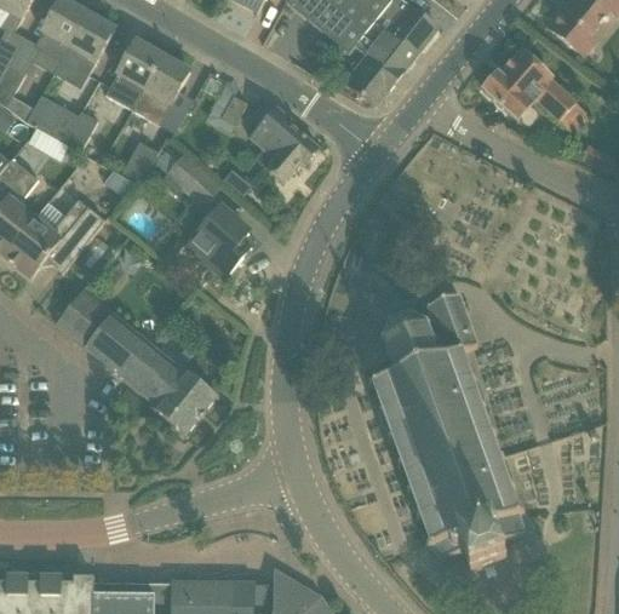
[(0,0),(0,5),(11,11),(1,26),(12,32),(30,0),(0,0)]
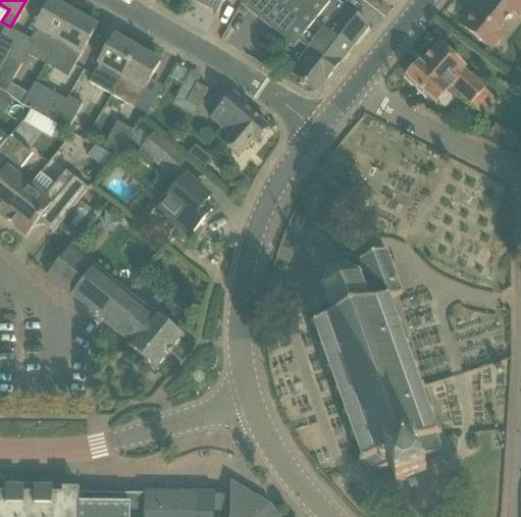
[(51,51),(75,11),(55,0),(50,0),(28,38),(36,43),(51,51)]
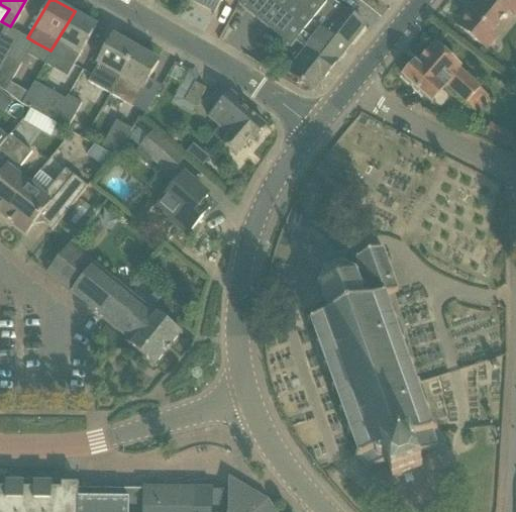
[(212,8),(214,10),(219,0),(197,0),(202,3),(203,1),(213,6),(212,8)]
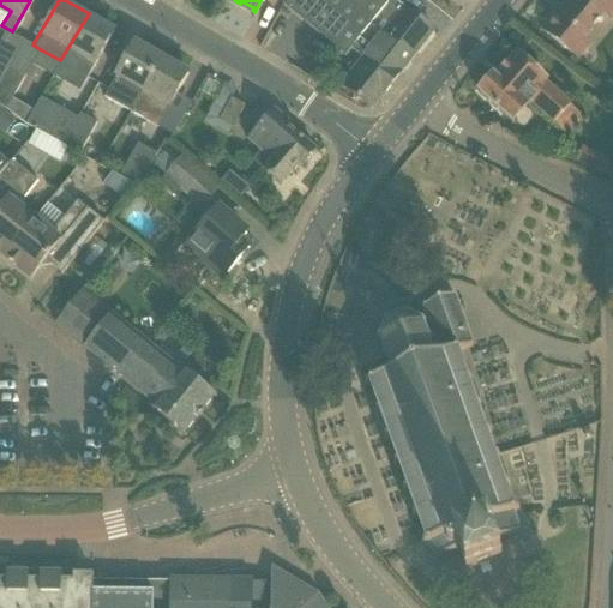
[(282,0),(281,1),(346,53),(353,43),(368,26),(373,20),(370,17),(383,0),(282,0)]
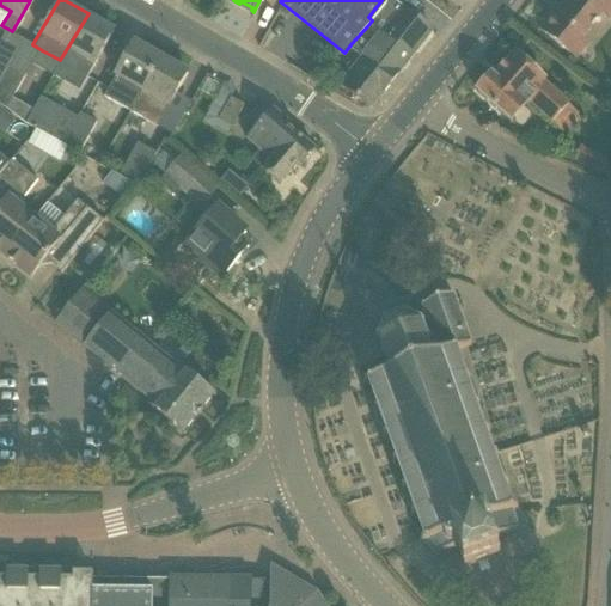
[(432,26),(398,0),(382,0),(368,17),(372,20),(367,26),(380,38),(376,42),(403,63),(432,26)]
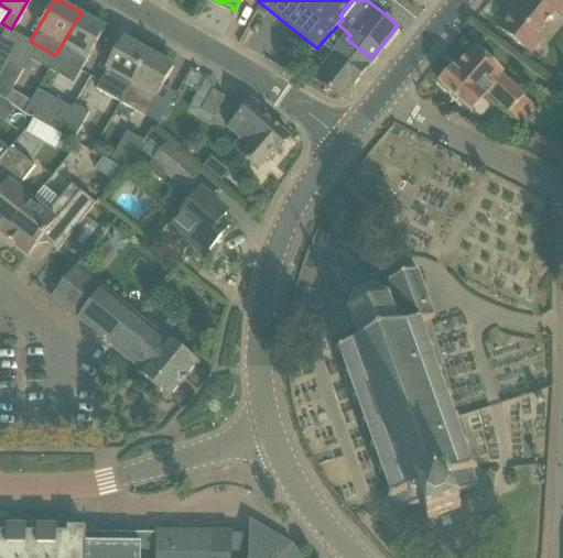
[(498,24),(526,45),(556,9),(562,13),(562,0),(523,0),(521,3),(518,0),(498,24)]
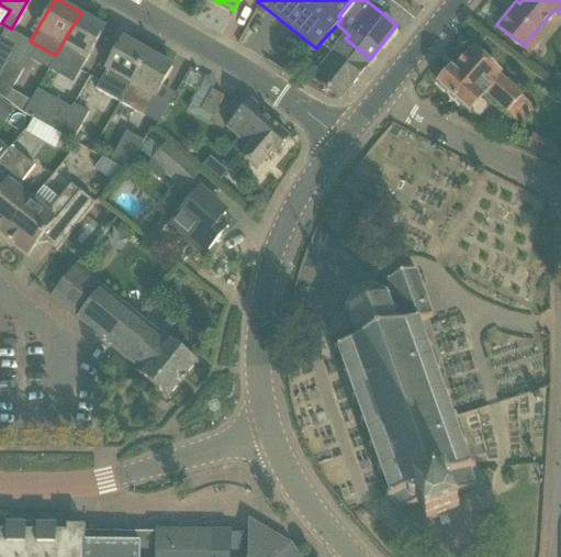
[(79,67),(104,25),(81,12),(48,67),(65,76),(71,63),(79,67)]
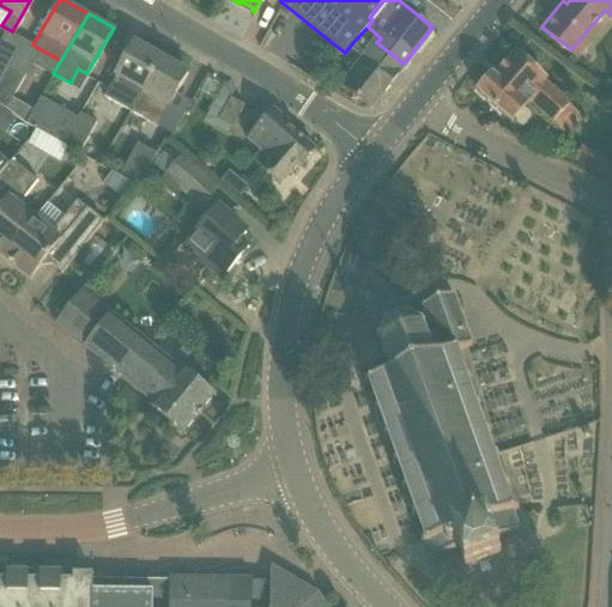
[(381,38),(368,26),(352,43),(364,52),(340,82),(370,104),(381,91),(382,92),(401,68),(400,67),(404,64),(376,42),(381,38)]
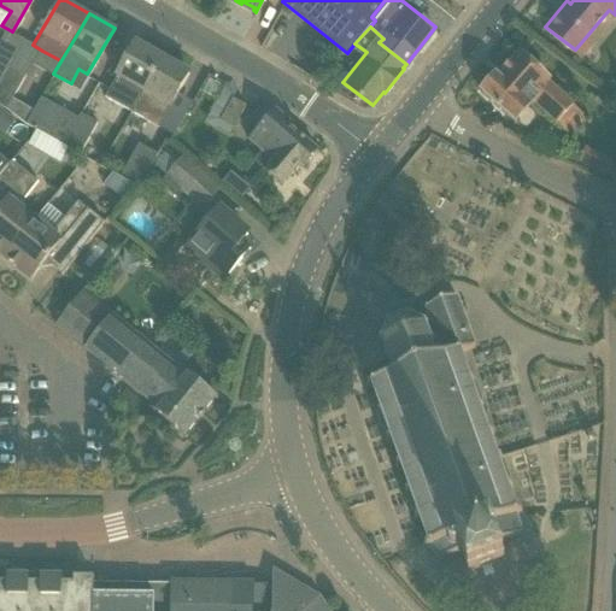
[(130,107),(163,56),(135,40),(104,94),(130,107)]
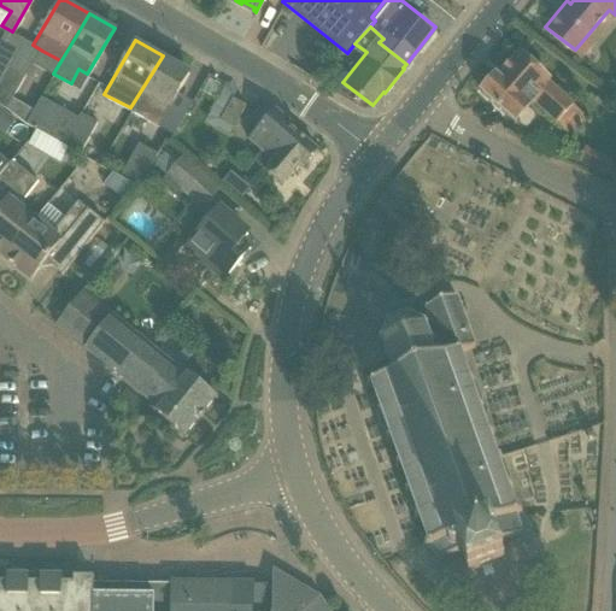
[(527,123),(529,121),(535,115),(535,111),(528,105),(534,99),(568,129),(585,111),(549,80),(550,77),(518,50),(497,72),(496,71),(480,89),(514,119),(516,117),(523,123),(527,123)]
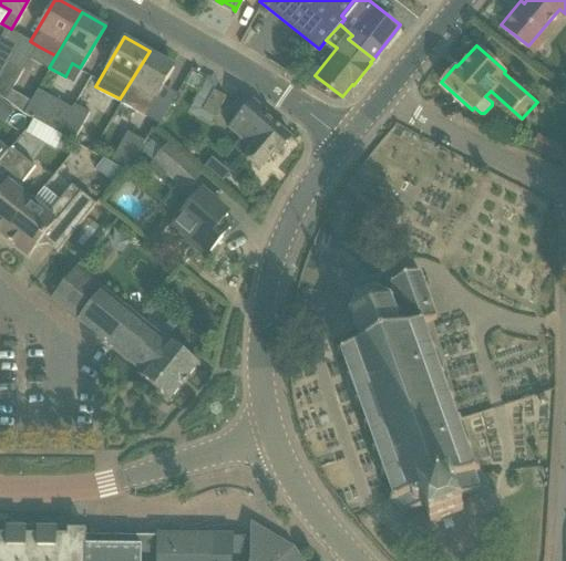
[(151,103),(173,64),(150,51),(120,99),(136,107),(142,97),(151,103)]
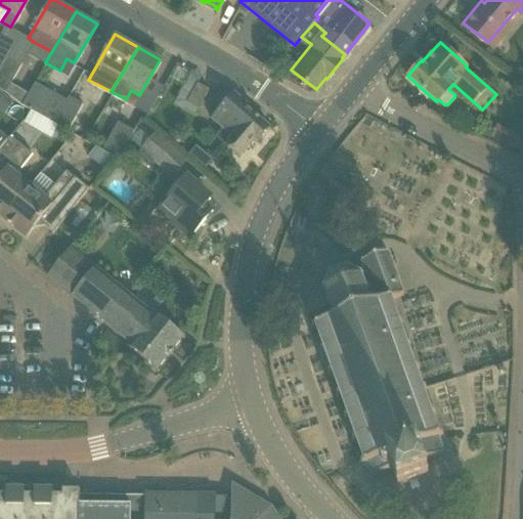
[(22,61),(6,52),(0,61),(0,86),(5,89),(23,100),(29,91),(18,86),(10,81),(22,61)]
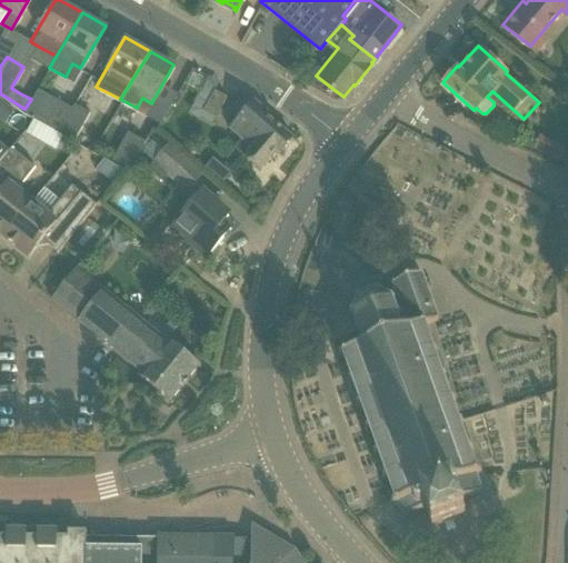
[(288,68),(296,73),(302,63),(294,58),(288,68)]
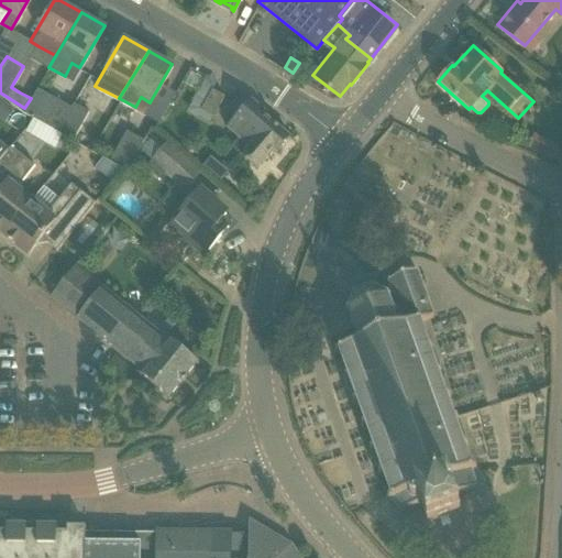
[(39,86),(31,98),(24,108),(25,108),(24,110),(37,118),(50,124),(58,129),(72,105),(39,86)]
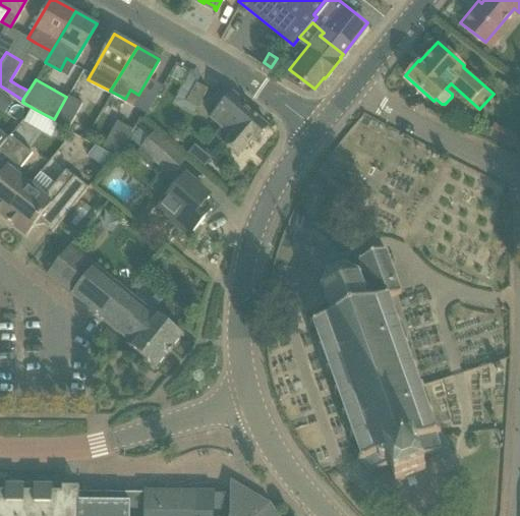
[(195,80),(185,99),(196,105),(208,87),(195,80)]
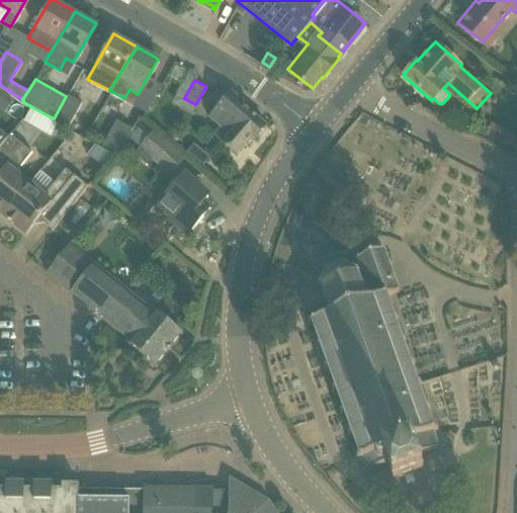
[(221,81),(207,96),(217,104),(207,115),(220,125),(212,133),(222,140),(221,141),(236,153),(251,136),(254,138),(266,123),(241,102),(243,99),(221,81)]
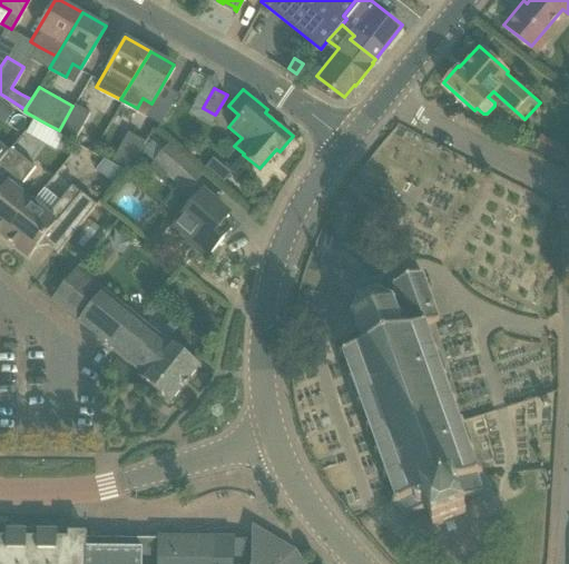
[(75,102),(72,106),(59,130),(74,139),(89,110),(75,102)]
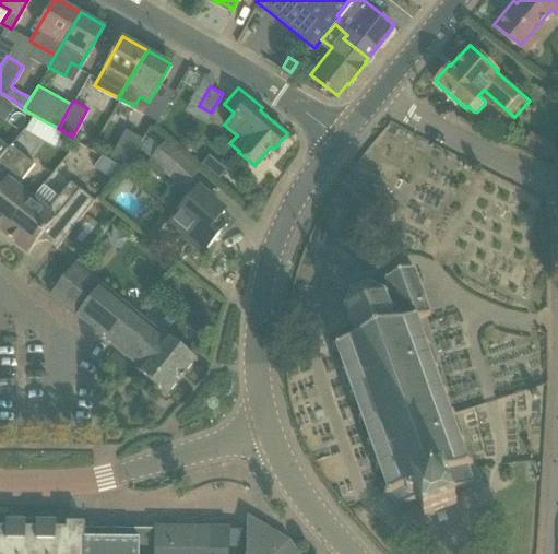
[(30,131),(42,138),(49,124),(37,117),(30,131)]
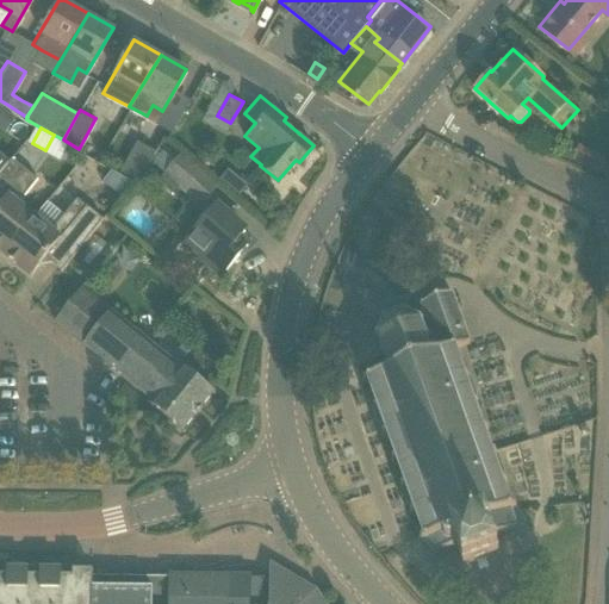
[(137,182),(156,149),(137,138),(118,172),(137,182)]
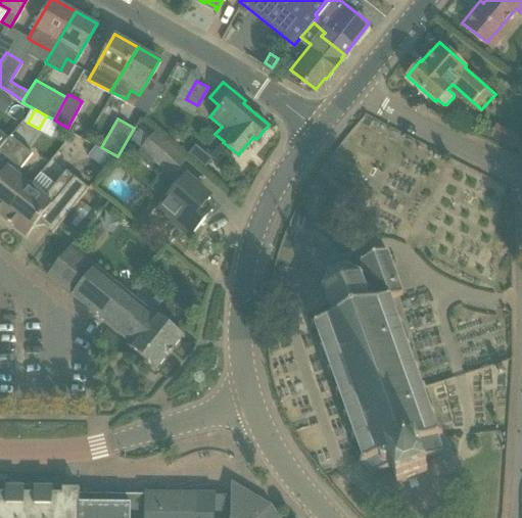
[(500,140),(512,146),(519,133),(507,127),(500,140)]
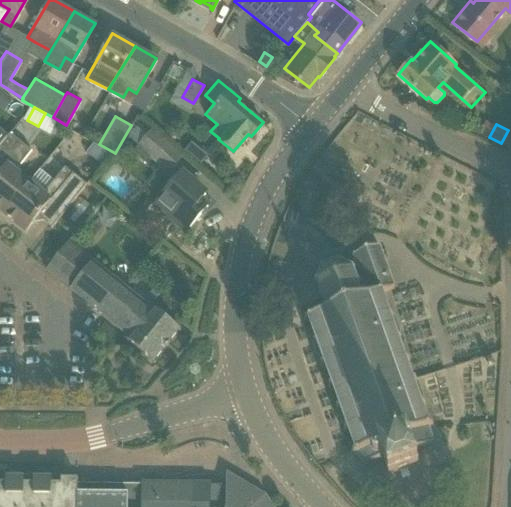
[(184,152),(165,136),(152,125),(136,143),(168,171),(184,152)]
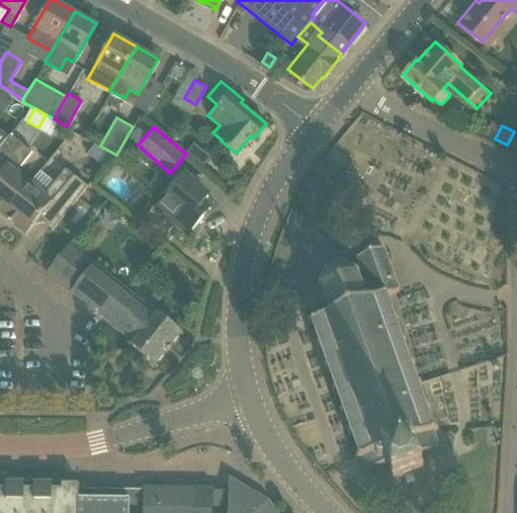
[(167,138),(173,143),(178,137),(172,132),(167,138)]
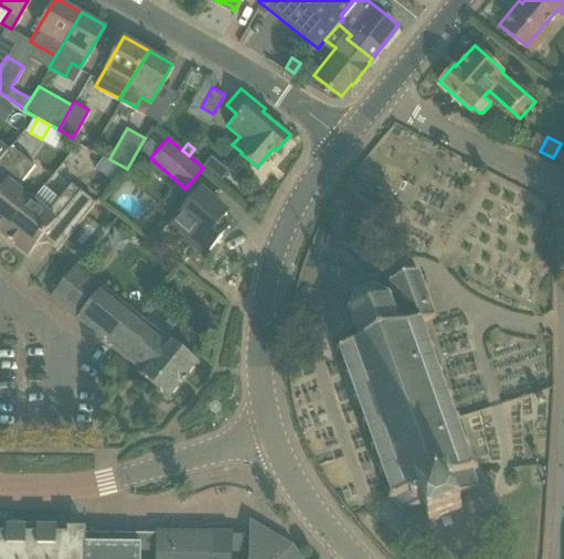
[(8,148),(0,157),(0,229),(3,233),(30,199),(19,190),(22,185),(21,180),(33,164),(9,144),(8,148)]
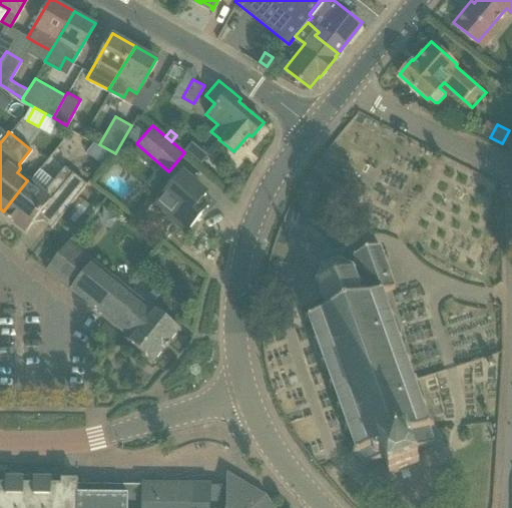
[(185,149),(202,159),(207,150),(190,140),(185,149)]
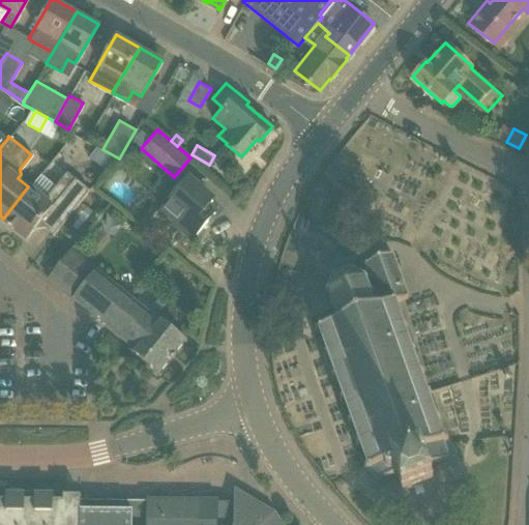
[(64,170),(55,183),(41,172),(29,187),(28,186),(3,219),(26,237),(38,223),(53,234),(87,188),(64,170)]
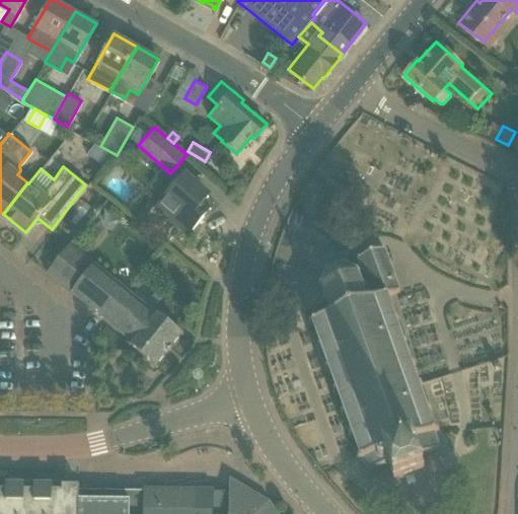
[(157,206),(188,233),(210,206),(203,200),(207,194),(185,174),(157,206)]
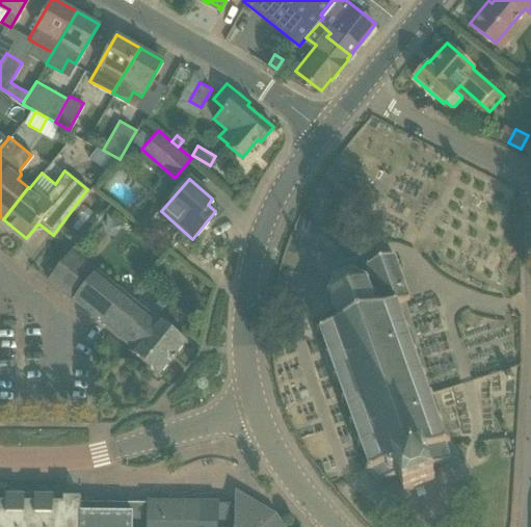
[(159,373),(186,339),(98,265),(96,267),(73,248),(47,277),(133,346),(130,350),(159,373)]
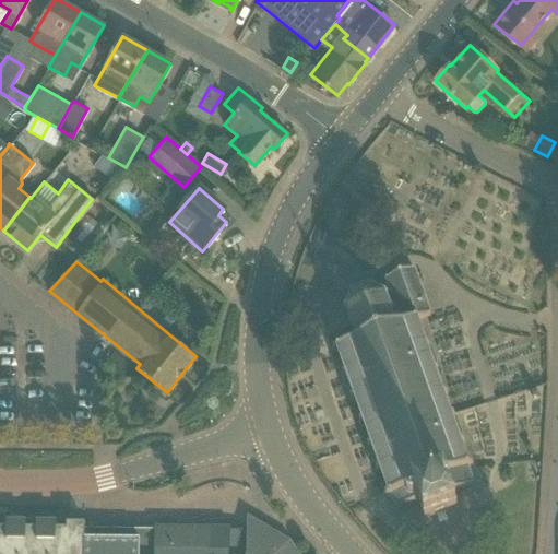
[(429,311),(417,277),(413,266),(384,275),(390,290),(389,291),(387,290),(384,291),(371,287),(371,282),(367,282),(367,287),(355,292),(352,287),(348,290),(352,294),(346,306),(342,306),(341,309),(347,309),(352,321),(346,323),(347,327),(353,325),(356,337),(331,345),(332,349),(336,348),(344,368),(340,370),(349,397),(354,396),(361,416),(357,417),(358,421),(363,419),(370,439),(365,441),(367,444),(371,443),(379,463),(374,464),(376,468),(380,467),(388,487),(382,490),(383,493),(390,491),(394,504),(416,496),(423,515),(456,503),(451,487),(473,479),(466,462),(473,460),(471,457),(466,459),(459,438),(464,436),(454,409),(449,411),(442,391),(447,389),(446,386),(440,387),(434,367),(438,365),(428,338),(424,340),(415,317),(429,311)]
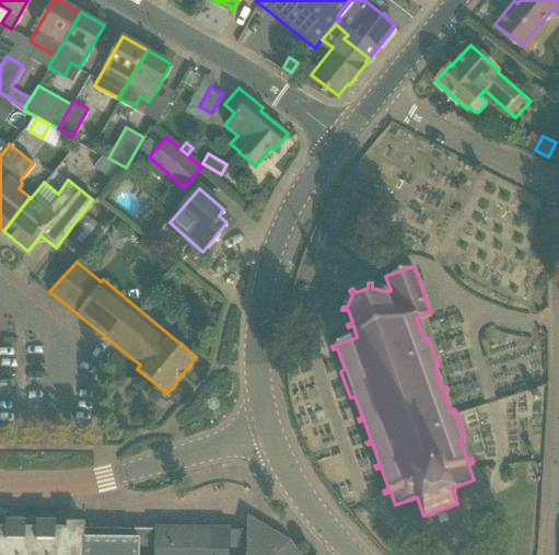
[(295,554),(289,542),(248,518),(248,519),(248,528),(85,525),(85,554),(295,554)]
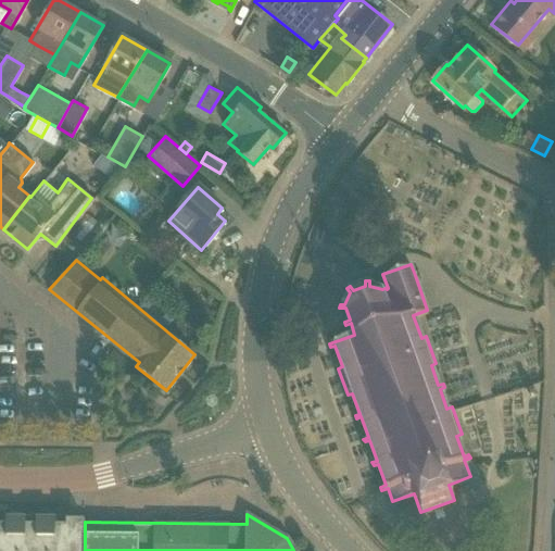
[(0,550),(85,550),(85,522),(84,522),(84,516),(65,516),(65,523),(54,522),(54,516),(35,516),(35,522),(25,522),(25,516),(5,515),(5,522),(0,521),(0,550)]
